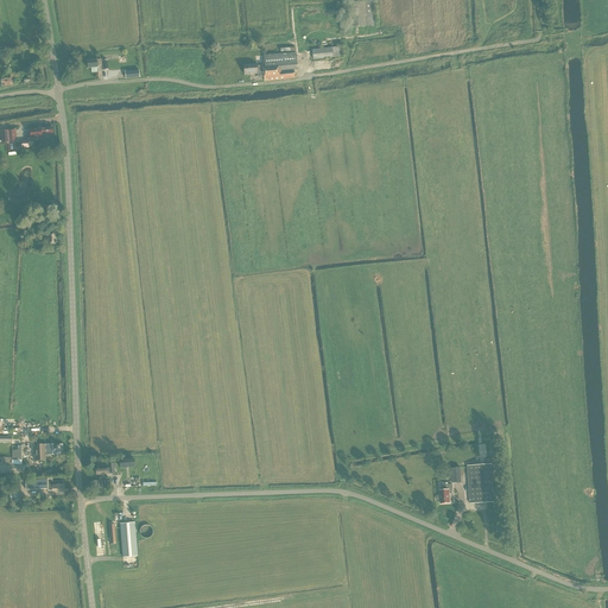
[(341,46),(331,48),(311,50),(312,59),(342,56),(341,46)]
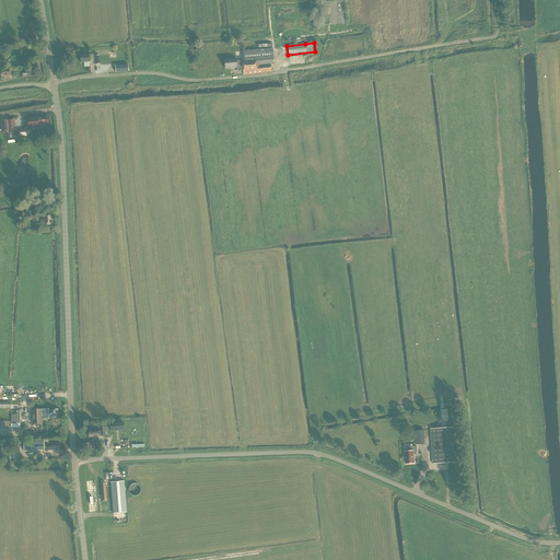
[(270,65),(273,65),(272,49),(243,51),(244,59),(242,59),(242,60),(241,60),(236,61),(235,59),(224,60),(225,69),(236,68),(236,71),(243,70),(243,74),(271,71),(270,65)]
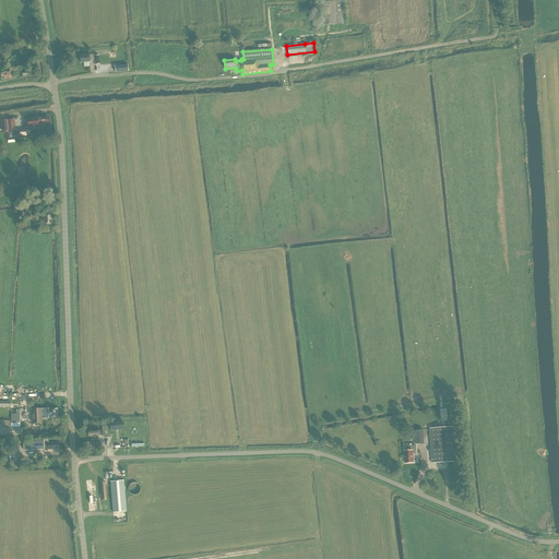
[(43,123),(48,123),(47,117),(27,119),(28,128),(38,127),(38,128),(40,128),(42,128),(43,127),(43,126),(43,123)]
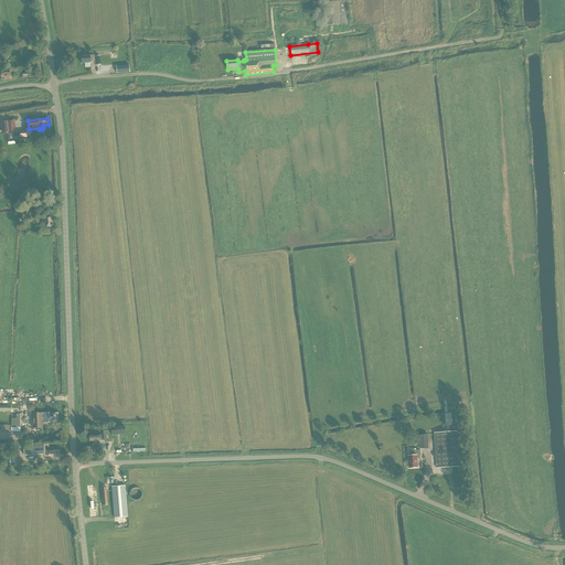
[(51,227),(51,216),(42,216),(40,216),(40,225),(42,224),(42,227),(51,227)]
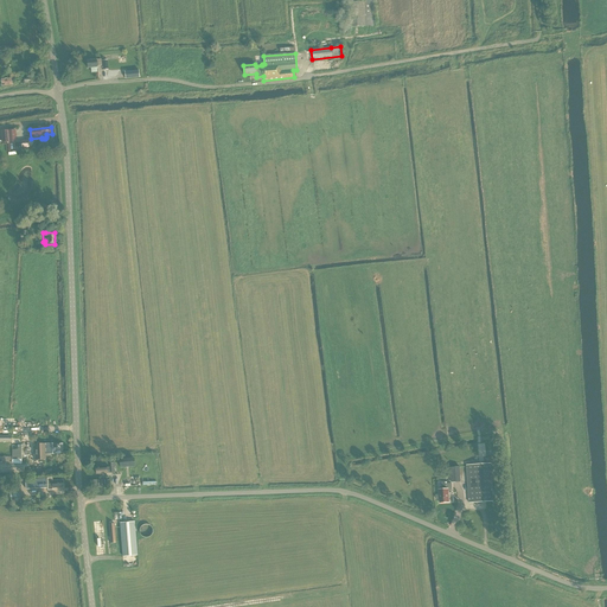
[(61,453),(61,443),(34,445),(34,460),(45,460),(45,454),(61,453)]
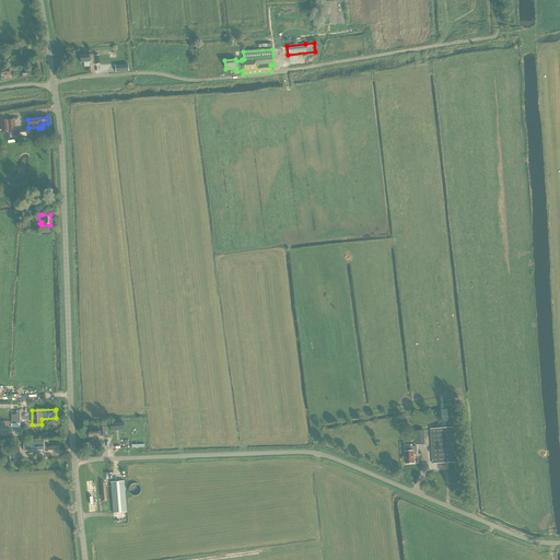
[(20,423),(20,410),(11,410),(11,421),(0,421),(0,435),(26,435),(26,428),(20,428),(20,423)]
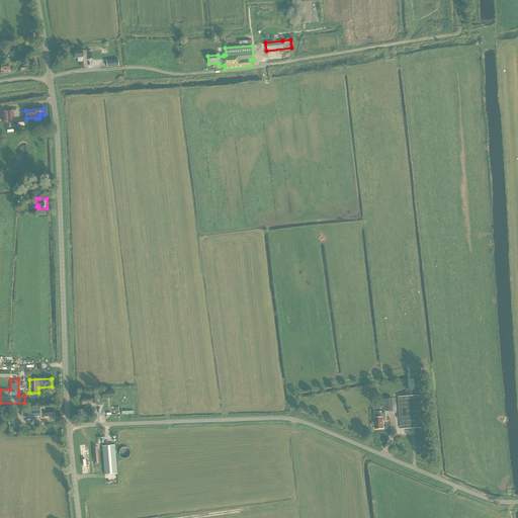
[(114,391),(102,392),(102,399),(114,398),(114,391)]
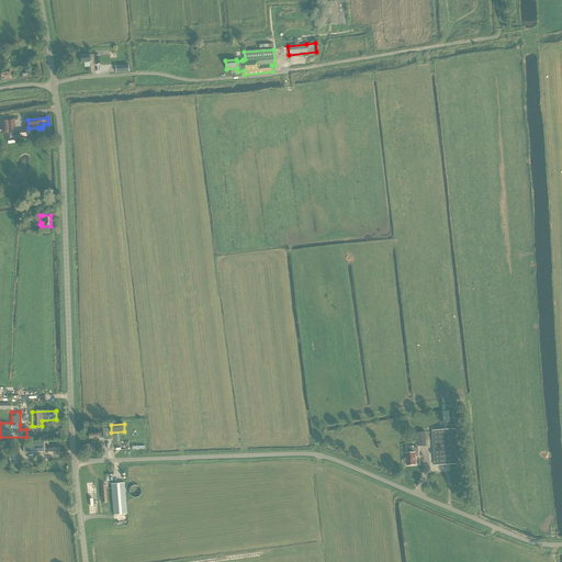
[(457,464),(453,429),(431,430),(434,465),(457,464)]
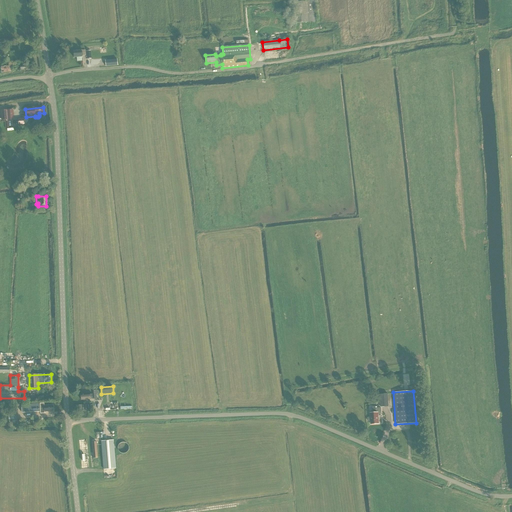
[(380,394),(380,407),(388,406),(387,394),(380,394)]
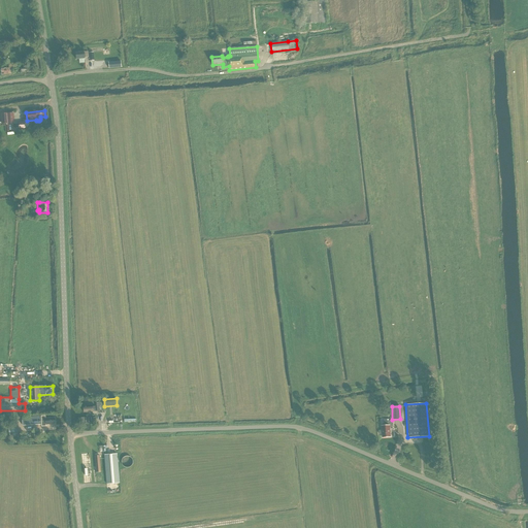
[(41,417),(41,419),(36,419),(36,417),(25,417),(26,426),(45,424),(55,424),(54,418),(44,419),(44,416),(41,417)]
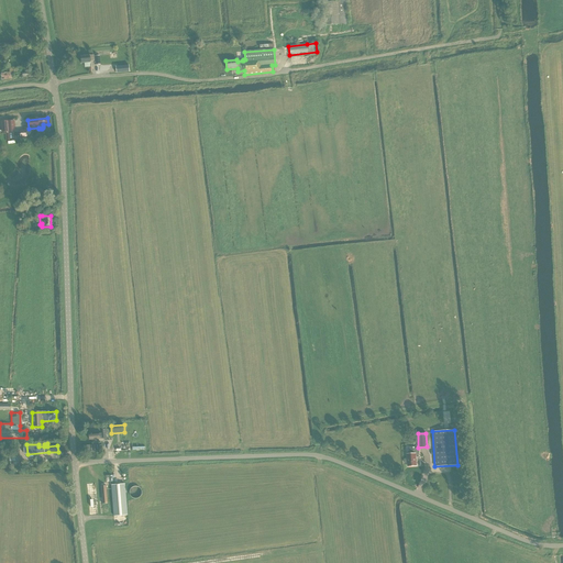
[(419,455),(419,449),(412,449),(412,448),(409,448),(409,454),(406,454),(407,459),(405,459),(404,460),(404,463),(405,463),(407,463),(407,466),(417,466),(416,455),(419,455)]
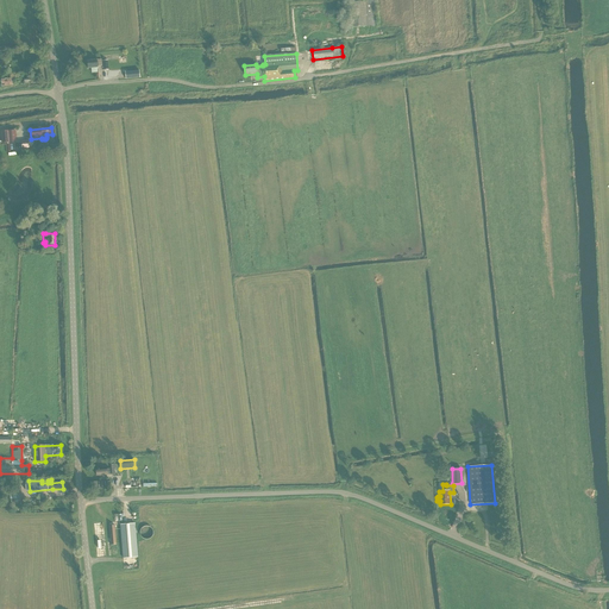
[(137,557),(135,523),(120,525),(123,558),(137,557)]
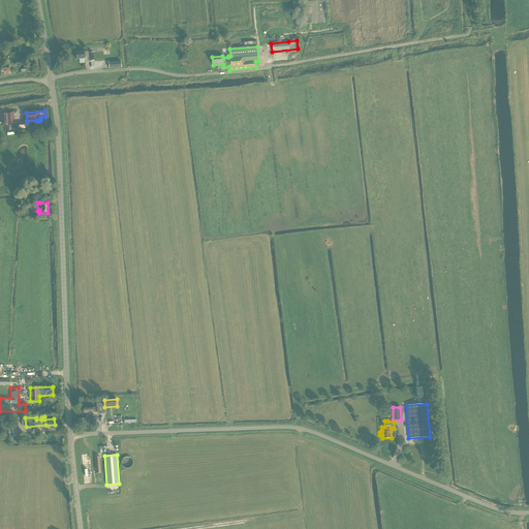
[(132,461),(132,460),(131,459),(130,458),(129,458),(129,457),(128,457),(127,457),(126,457),(125,457),(124,458),(123,459),(122,459),(122,460),(122,461),(121,461),(121,462),(121,463),(121,464),(122,465),(122,466),(123,466),(123,467),(124,467),(124,468),(125,468),(126,468),(127,468),(128,468),(129,468),(130,468),(130,467),(131,467),(131,466),(132,465),(132,464),(132,463),(133,463),(132,462),(132,461)]
